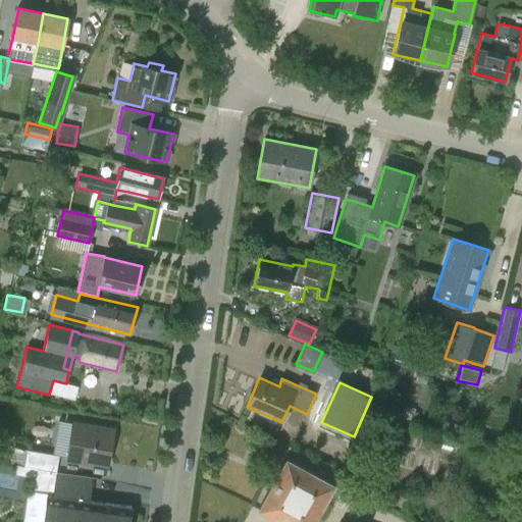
[(88,464),(88,462),(108,465),(112,431),(72,423),(66,460),(88,464)]
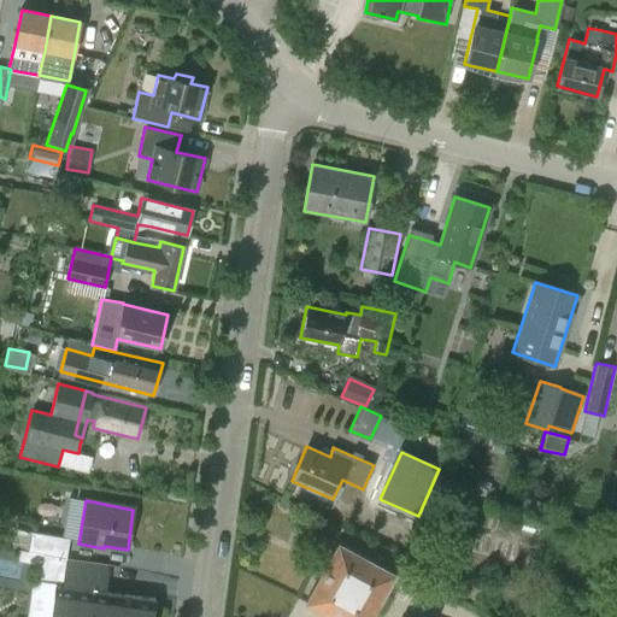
[(17,532),(15,548),(28,551),(28,552),(66,558),(70,539),(31,533),(31,534),(17,532)]
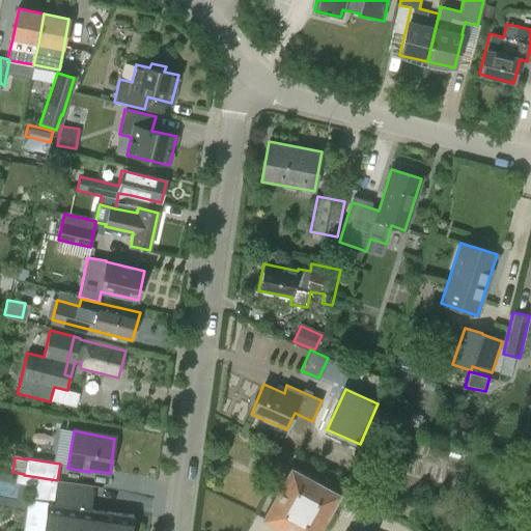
[(290,467),(262,518),(285,530),(318,530),(336,500),(339,495),(290,467)]
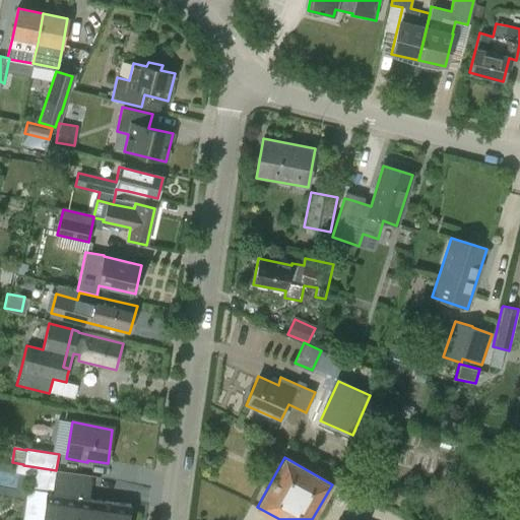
[(127,519),(129,505),(46,494),(47,492),(25,490),(22,509),(43,511),(42,519),(127,519)]
